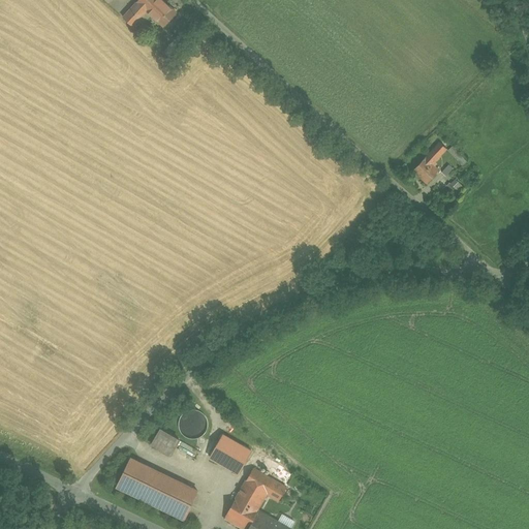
[(138,0),(123,18),(132,26),(147,10),(155,0),(138,0)]
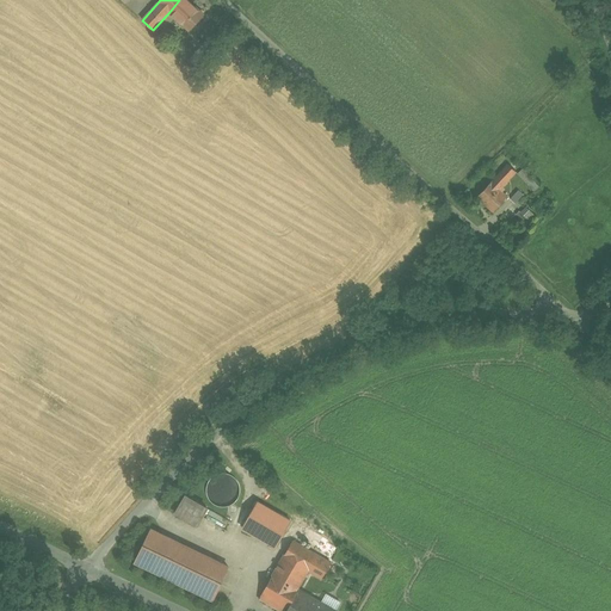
[(187,0),(179,0),(170,12),(189,30),(204,14),(187,0)]
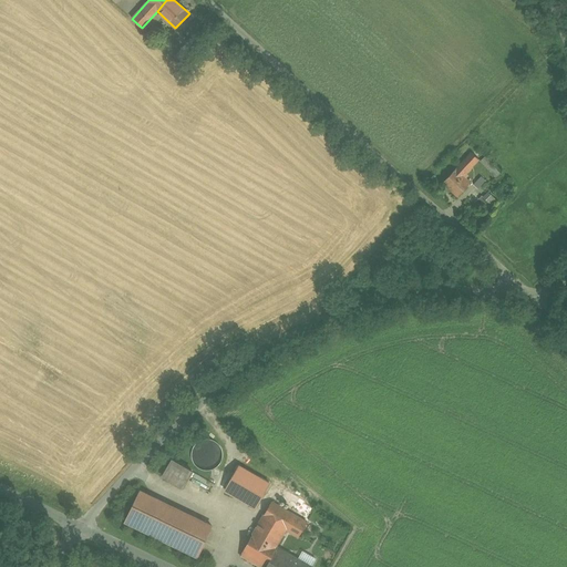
[(457,198),(472,184),(463,176),(478,161),(471,153),(441,182),(457,198)]
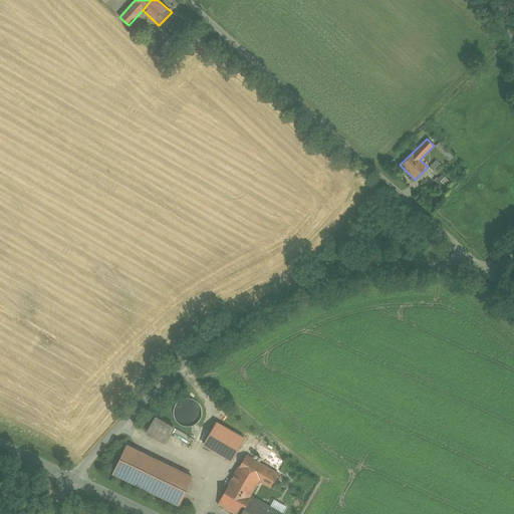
[(449,161),(453,157),(439,142),(434,147),(449,161)]
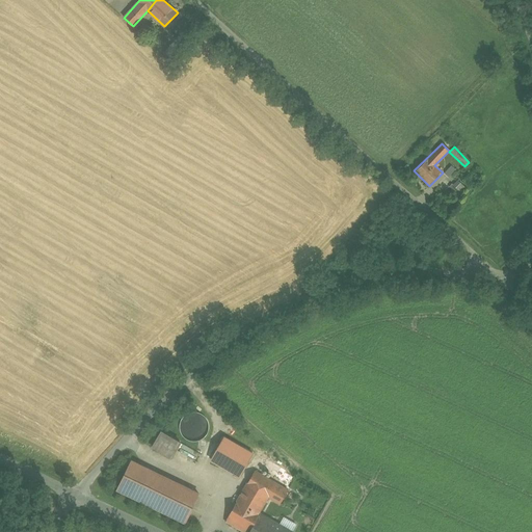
[(449,177),(454,168),(449,165),(444,173),(449,177)]
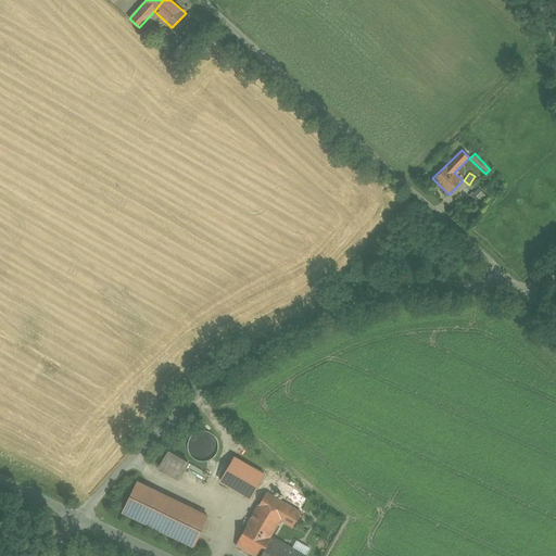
[(472,193),(480,201),(485,197),(478,188),(472,193)]
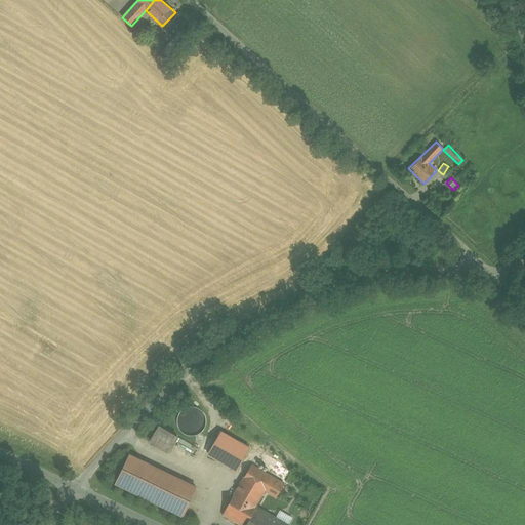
[(169,451),(175,434),(154,425),(147,443),(169,451)]
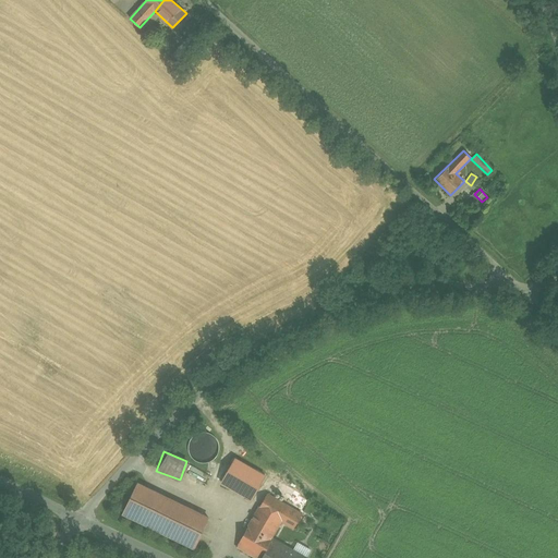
[(263,482),(246,472),(243,480),(226,470),(219,482),(252,500),(263,482)]
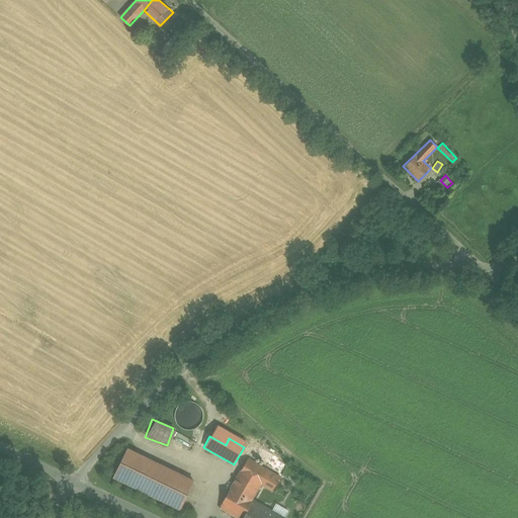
[(248,458),(220,507),(238,517),(243,517),(253,501),(251,500),(261,484),(273,491),(280,478),(248,458)]
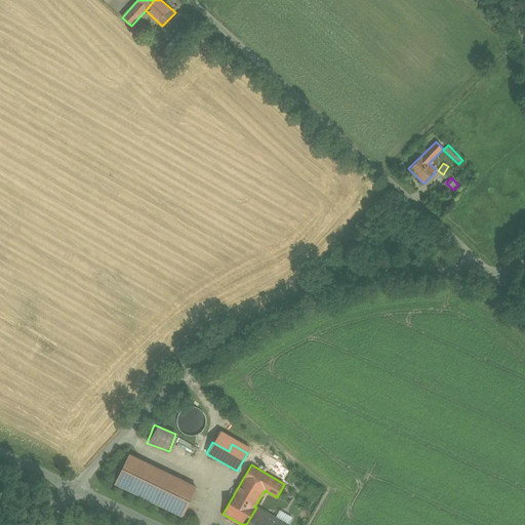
[(204,498),(173,483),(169,489),(164,500),(196,516),(204,498)]
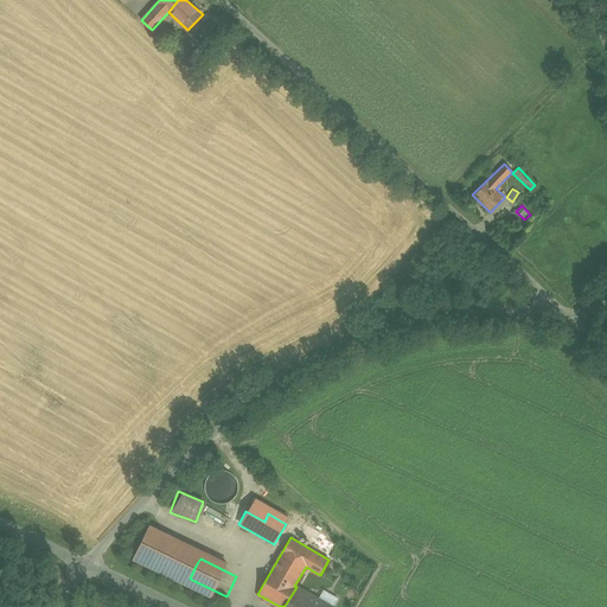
[(196,566),(184,560),(177,572),(190,579),(196,566)]
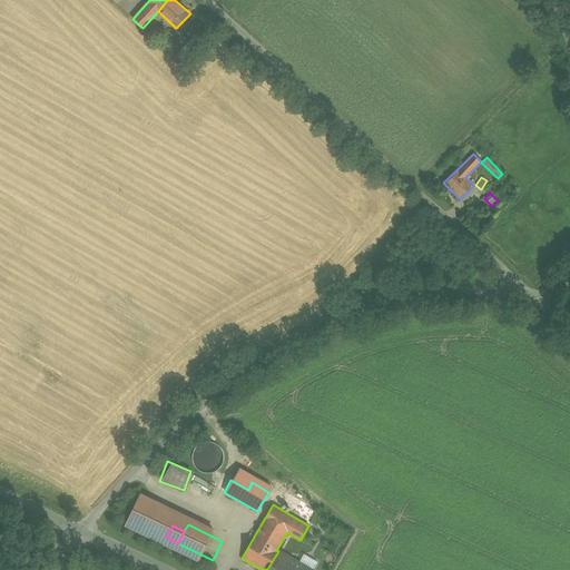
[(292,559),(278,551),(267,569),(311,569),(292,559)]
